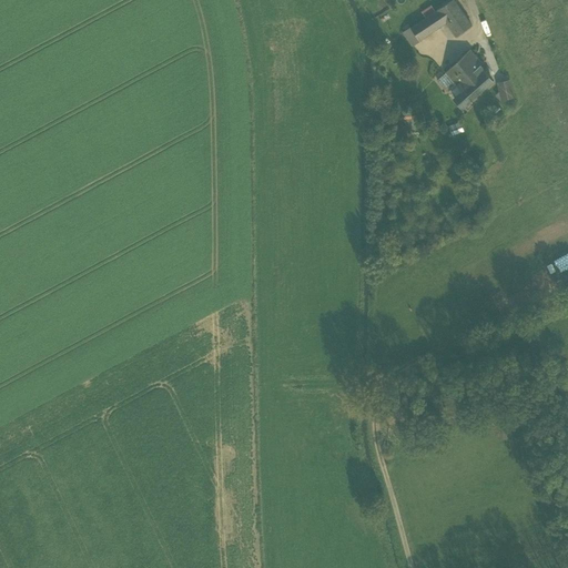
[(453,0),(452,0),(437,10),(446,22),(456,37),(472,24),(453,0)]
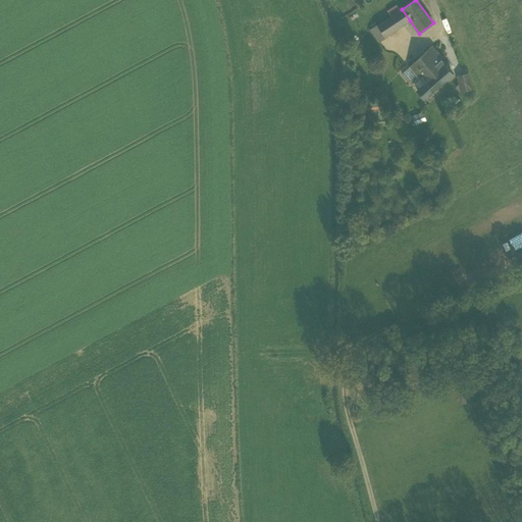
[(410,20),(402,9),(371,30),(378,41),(410,20)]
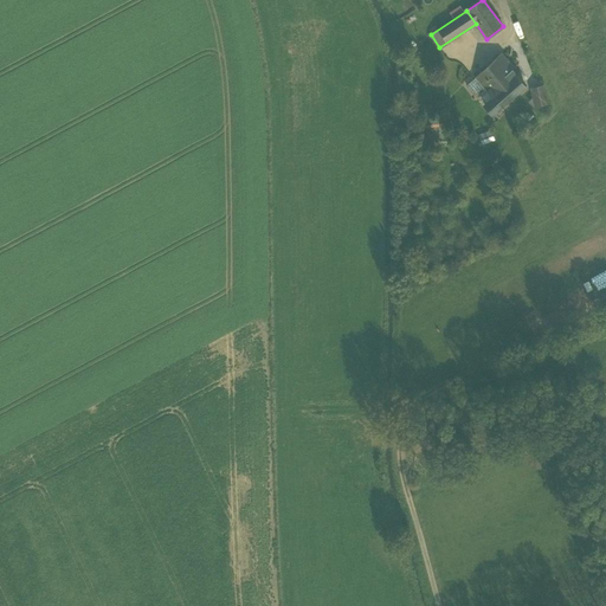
[(488,92),(513,70),(514,69),(501,53),(475,77),(483,88),(488,92)]
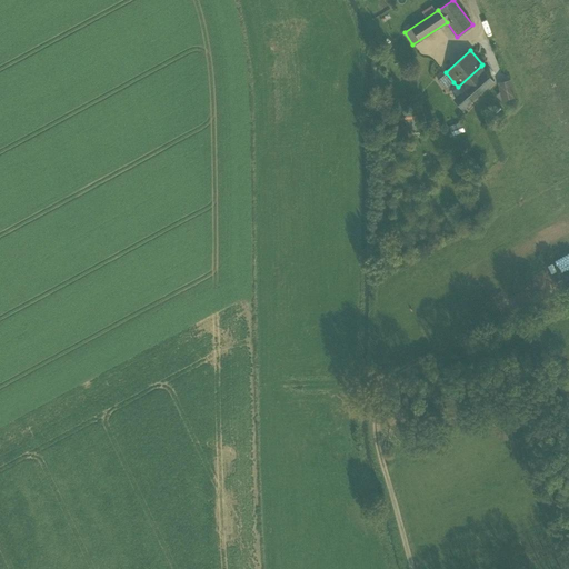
[(462,92),(470,101),(493,80),(481,66),(458,87),(462,92)]
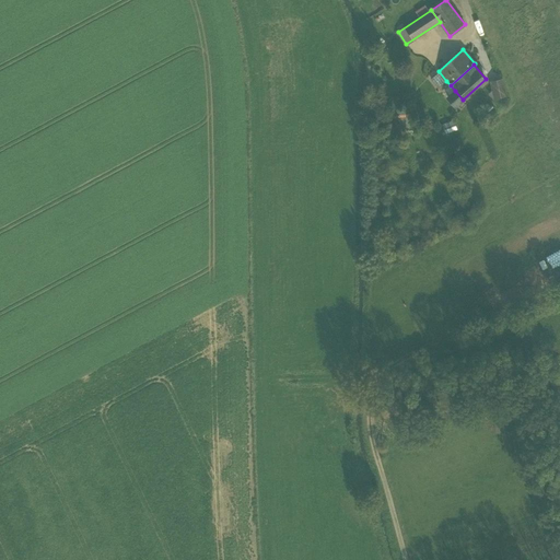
[(446,81),(439,71),(431,79),(439,88),(446,81)]
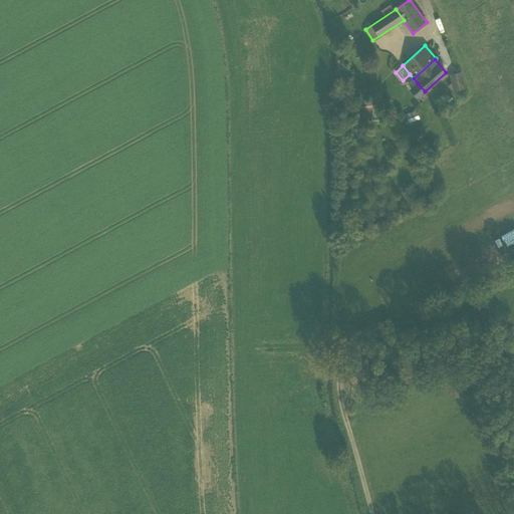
[(462,70),(450,73),(454,90),(466,87),(462,70)]
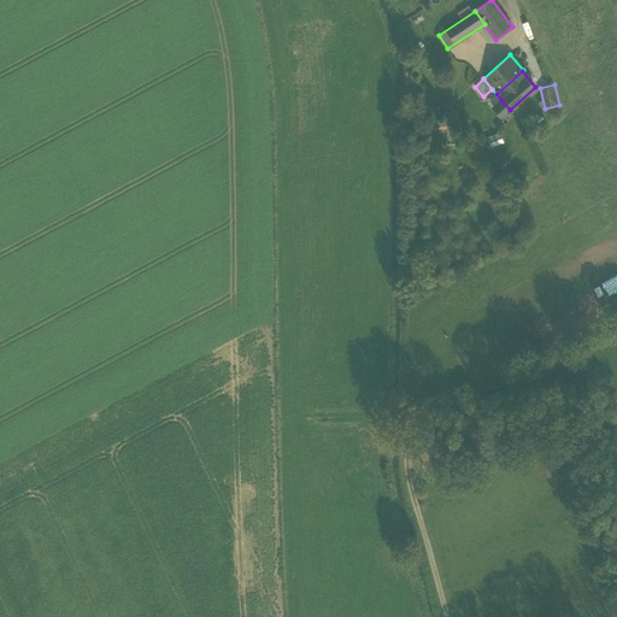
[(504,115),(510,110),(501,100),(493,106),(498,113),(500,111),(504,115)]
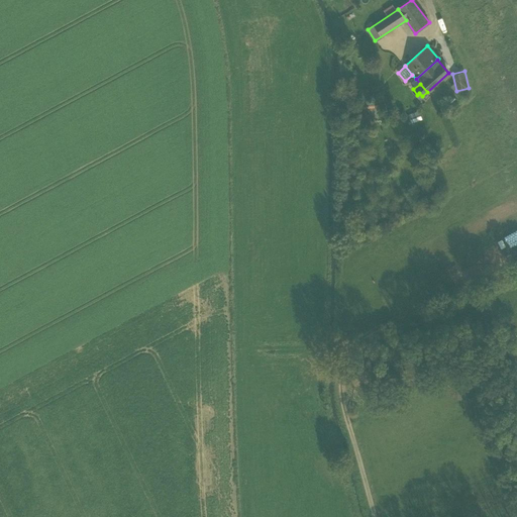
[(412,121),(421,118),(418,110),(409,114),(412,121)]
